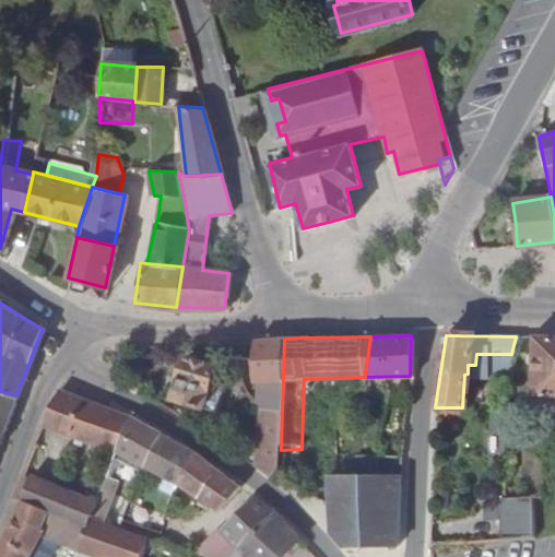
[(554,393),(554,336),(533,338),(532,336),(533,398),(554,393)]
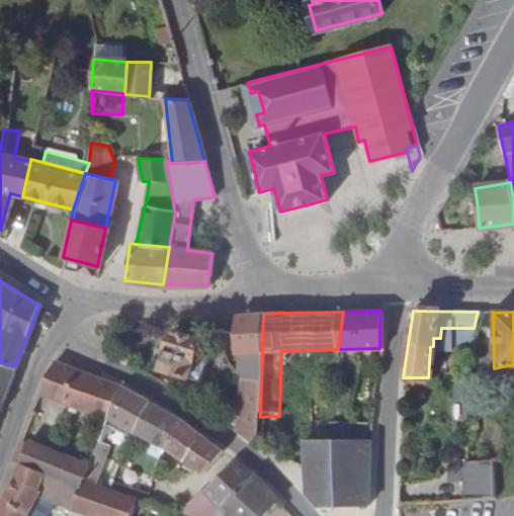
[(261,377),(263,314),(236,317),(235,351),(246,352),(246,376),(261,377)]
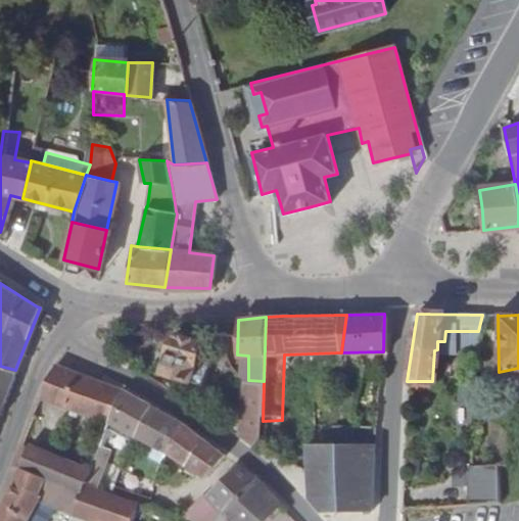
[(174,333),(161,372),(200,384),(206,362),(195,359),(200,342),(174,333)]
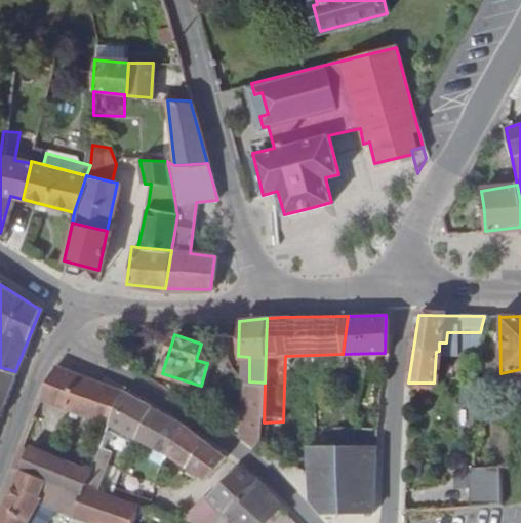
[(55,365),(38,399),(105,423),(106,424),(122,392),(122,391),(55,365)]
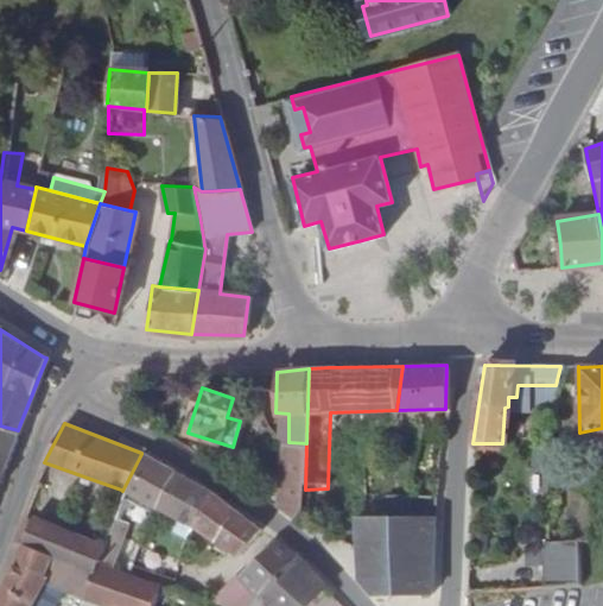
[(0,475),(18,430),(0,425),(0,475)]
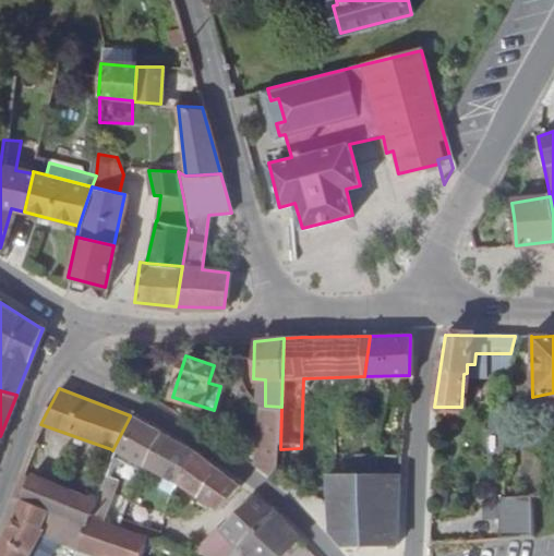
[(280,449),(281,407),(265,406),(265,428),(262,436),(251,463),(273,476),(280,466),(280,449)]
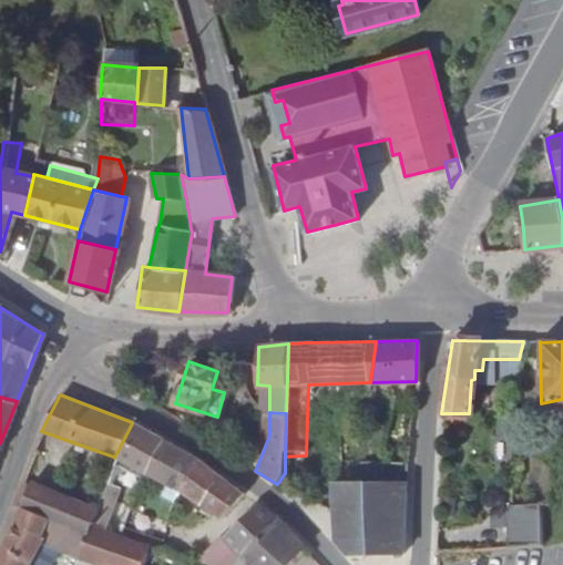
[(163,440),(132,423),(114,458),(145,472),(163,440)]
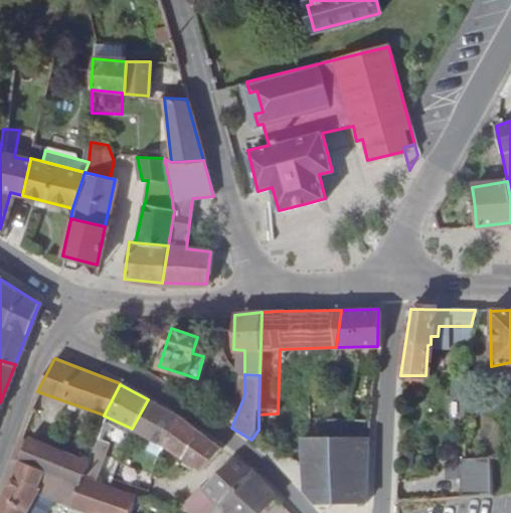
[(132,429),(163,444),(180,416),(148,399),(132,429)]
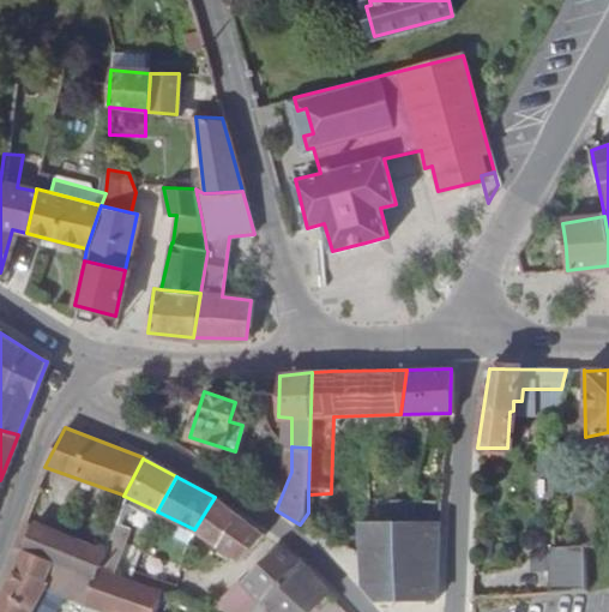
[(540,477),(524,483),(532,504),(548,498),(540,477)]
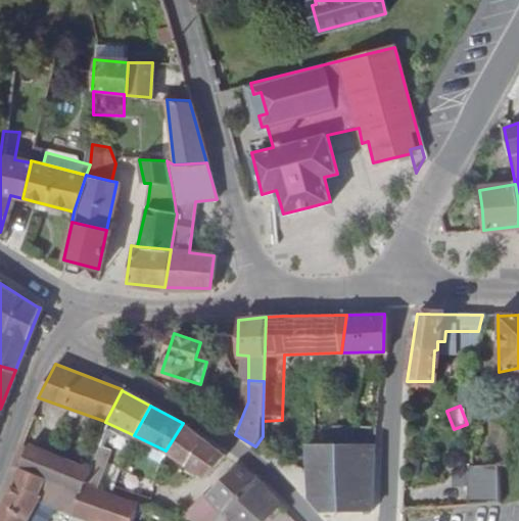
[(374,443),(377,420),(341,420),(341,443),(374,443)]
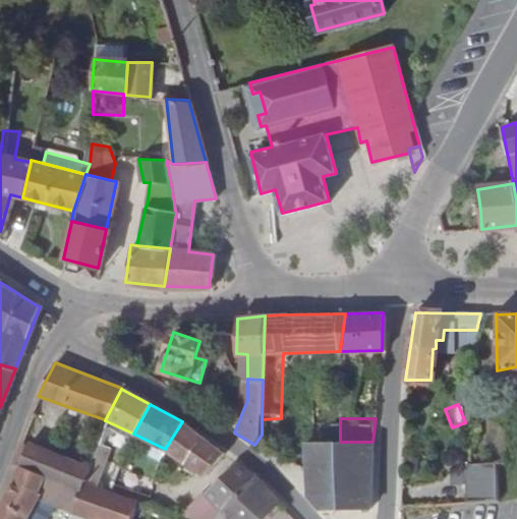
[(182,421),(165,449),(184,461),(203,437),(190,428),(182,421)]
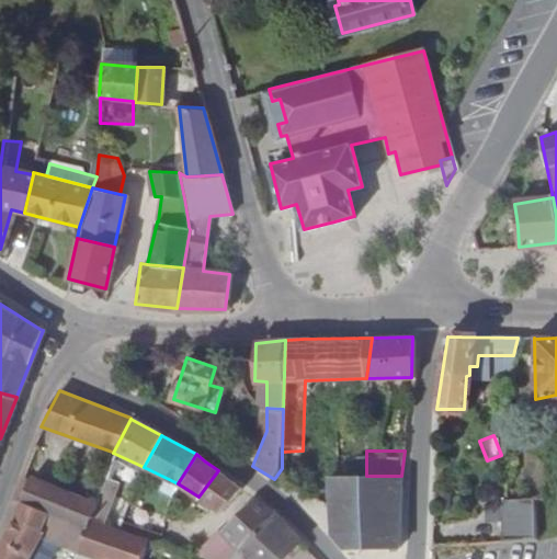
[(92,501),(86,520),(98,524),(116,475),(105,470),(92,501)]
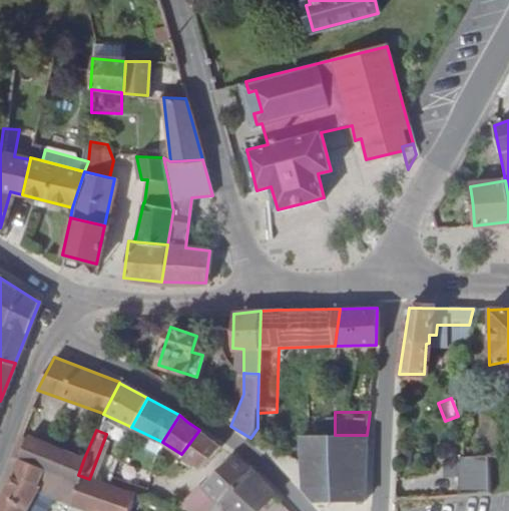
[(201,466),(218,444),(199,430),(181,454),(201,466)]
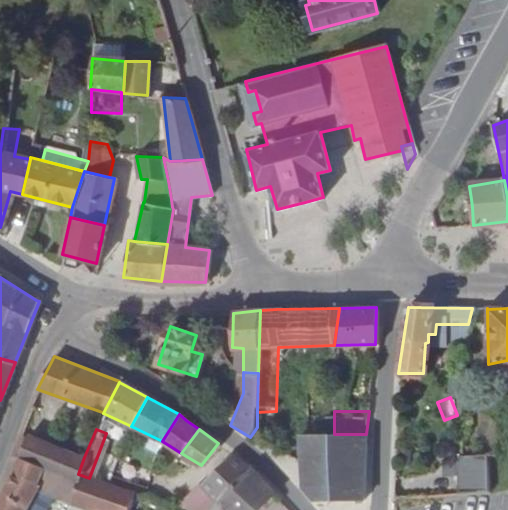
[(312,434),(305,434),(302,435),(303,462),(303,486),(314,498),(363,497),(366,434),(334,434),(312,434)]
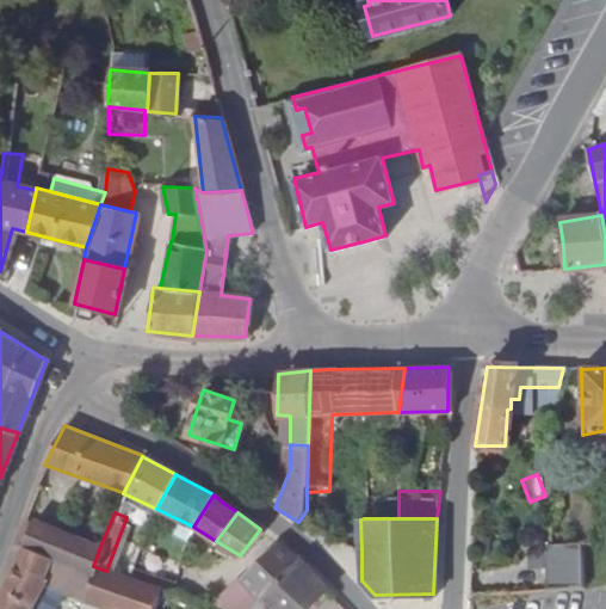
[(13,545),(23,548),(91,573),(93,566),(100,546),(33,520),(28,536),(18,534),(13,545)]
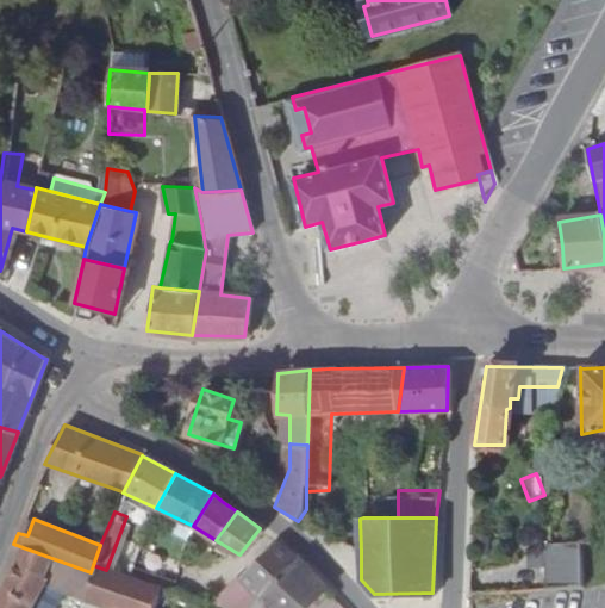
[(238,577),(253,600),(297,556),(275,541),(238,577)]
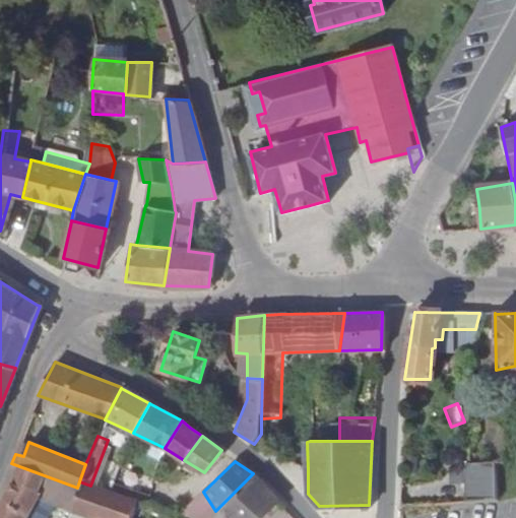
[(492,463),(446,462),(446,482),(460,482),(459,495),(491,496),(492,463)]
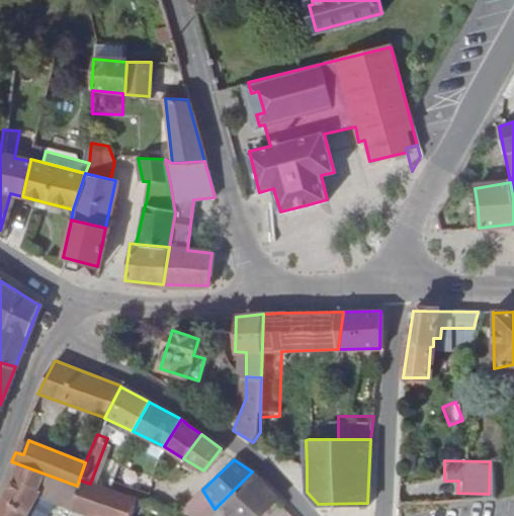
[(0,515),(23,515),(34,494),(93,515),(126,515),(133,500),(104,490),(90,484),(79,480),(77,486),(19,464),(12,480),(0,502),(0,515)]
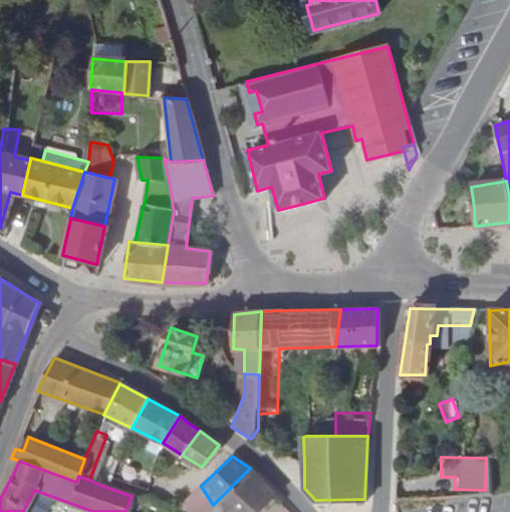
[(303,465),(294,461),(288,471),(297,476),(303,465)]
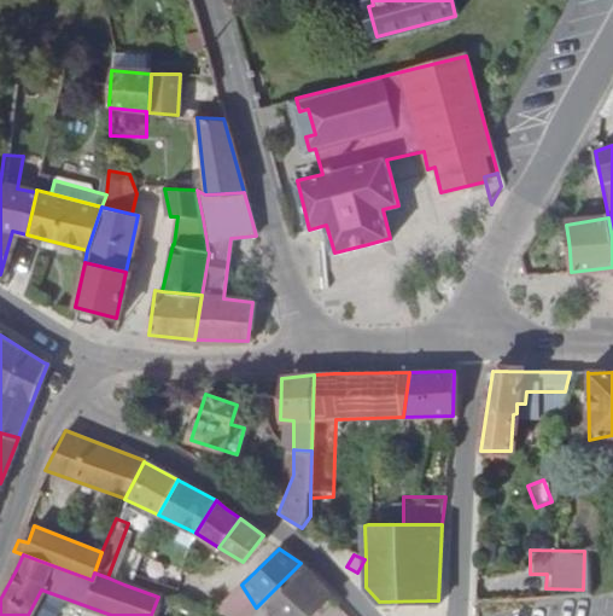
[(247,615),(303,615),(331,593),(310,570),(301,563),(256,608),(247,615)]
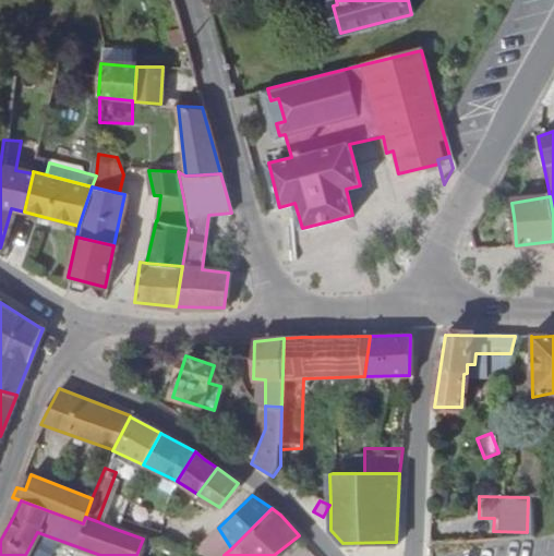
[(201,555),(224,555),(231,548),(218,528),(193,553),(201,555)]
